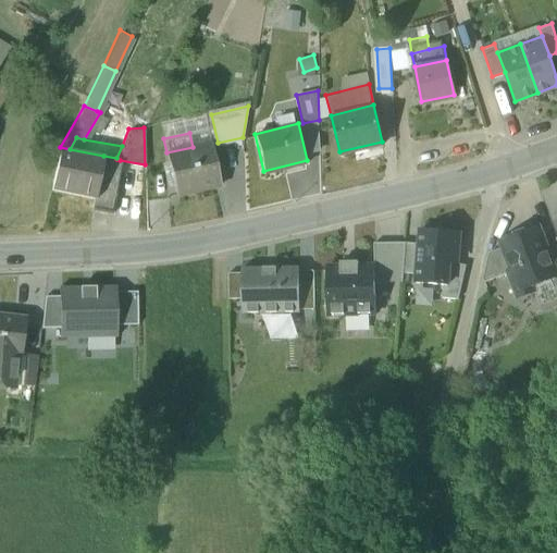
[(211,143),(193,147),(166,152),(176,193),(220,182),(211,143)]
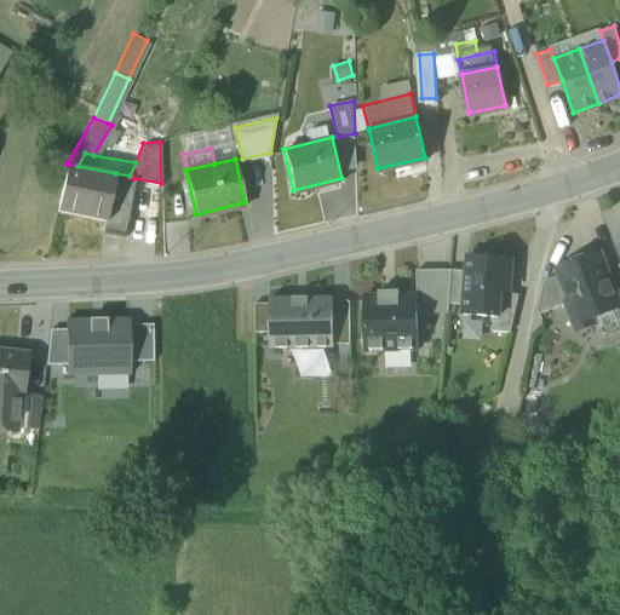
[(57,210),(104,218),(105,219),(115,173),(78,166),(67,164),(59,200),(57,210)]
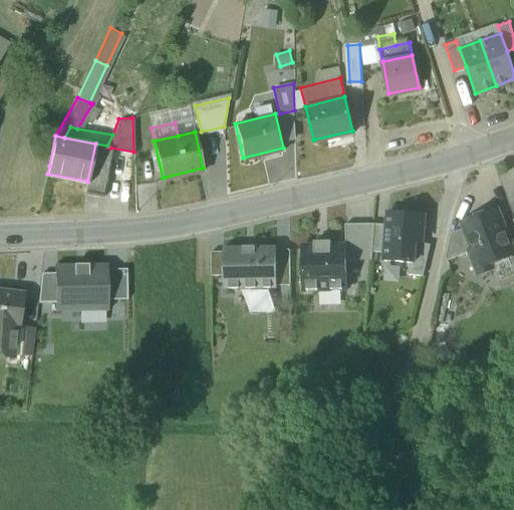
[(107,146),(95,144),(87,182),(86,181),(84,192),(103,195),(108,168),(106,168),(110,148),(107,147),(107,146)]
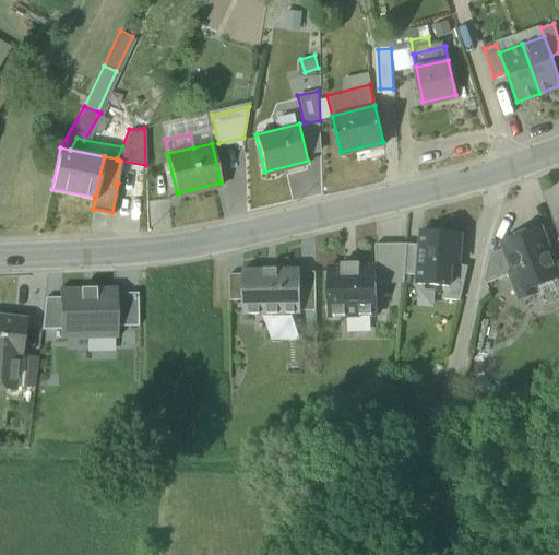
[(510,272),(519,295),(536,288),(534,284),(552,278),(558,275),(547,248),(539,226),(504,239),(507,245),(515,268),(510,271),(510,272)]
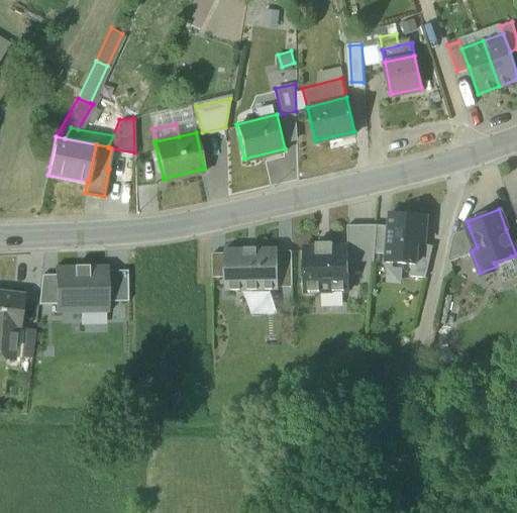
[(426,224),(427,213),(390,210),(389,223),(387,251),(386,260),(412,262),(416,262),(417,240),(421,241),(422,224),(426,224)]
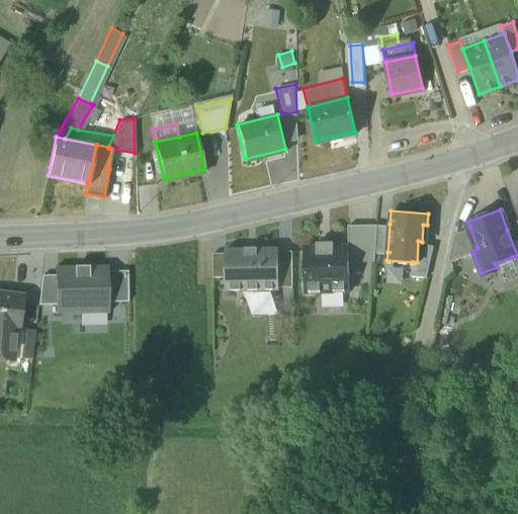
[(348,245),(349,260),(374,260),(375,251),(377,223),(348,224),(348,245)]
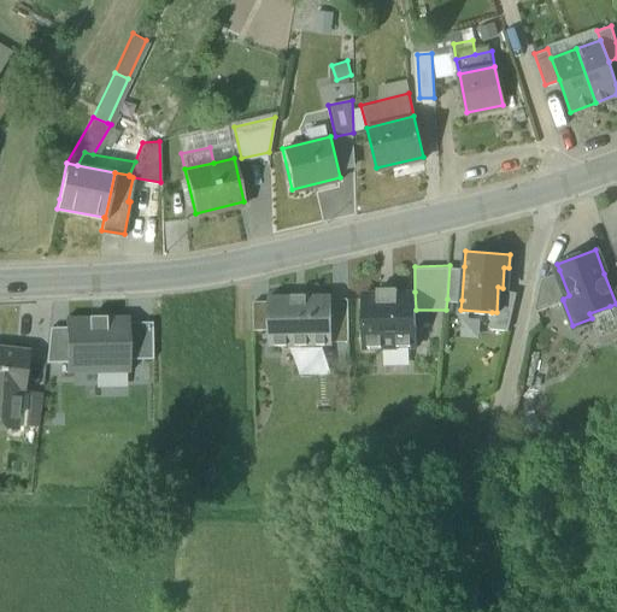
[(450,265),(447,299),(462,300),(464,266),(450,265)]
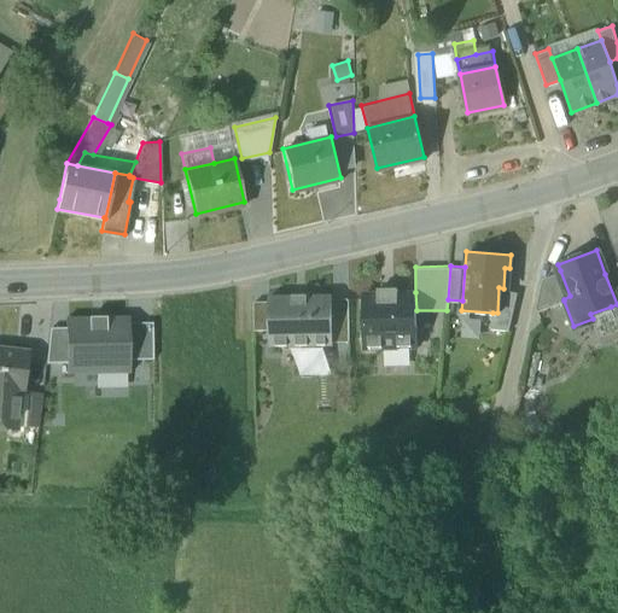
[(617,315),(617,268),(605,274),(617,304),(611,307),(614,316),(617,315)]
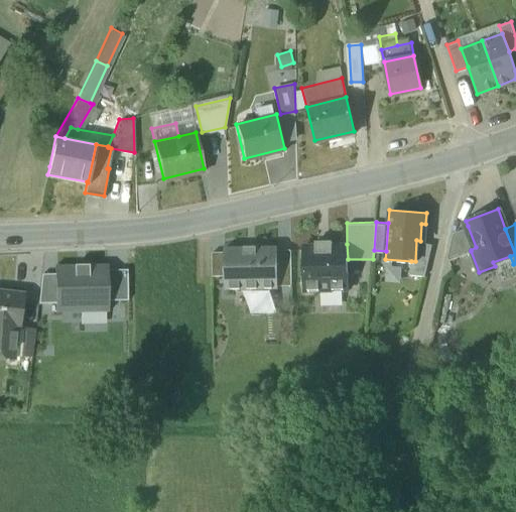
[(447,255),(448,259),(471,251),(471,250),(476,247),(468,226),(453,232),(447,255)]
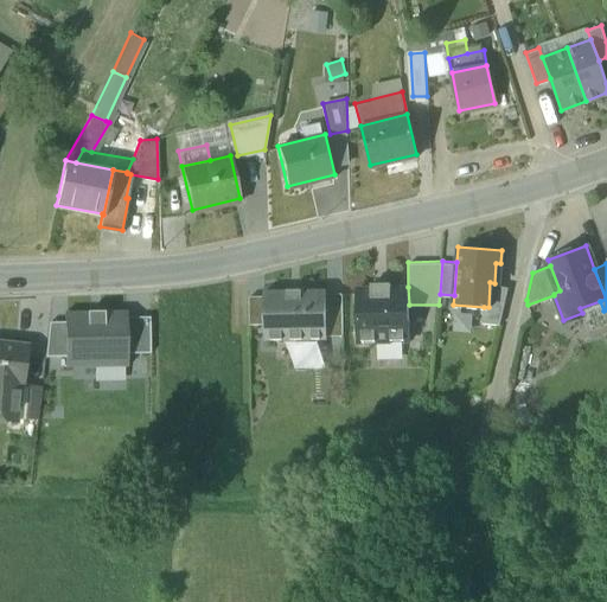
[(409,305),(408,287),(391,287),(391,282),(371,282),(371,287),(356,288),(357,340),(409,339),(409,305)]
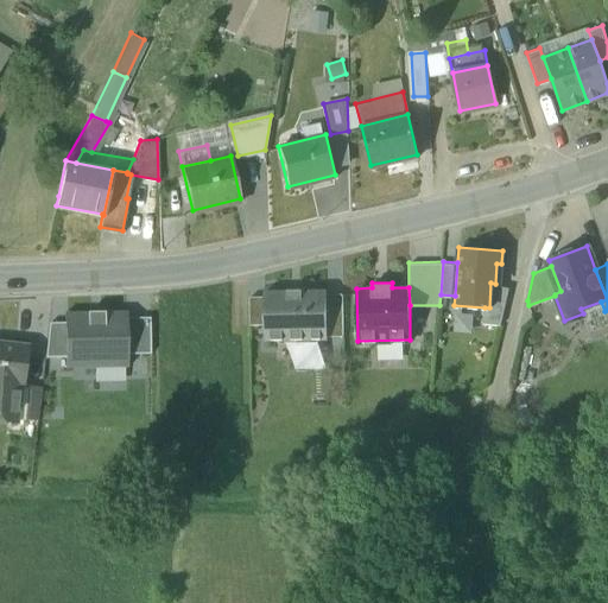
[(485,308),(482,322),(500,323),(508,286),(495,284),(491,283),(489,308),(485,308)]
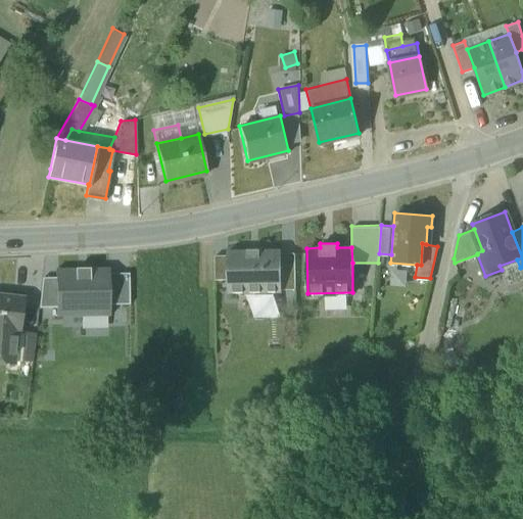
[(228,278),(229,292),(282,291),(282,288),(281,251),(281,248),(228,249),(228,253),(228,278)]
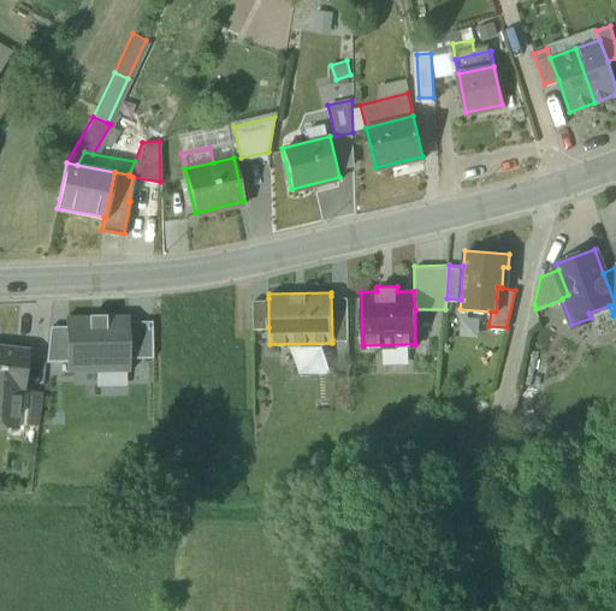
[(331,296),(332,339),(348,339),(347,296),(331,296)]
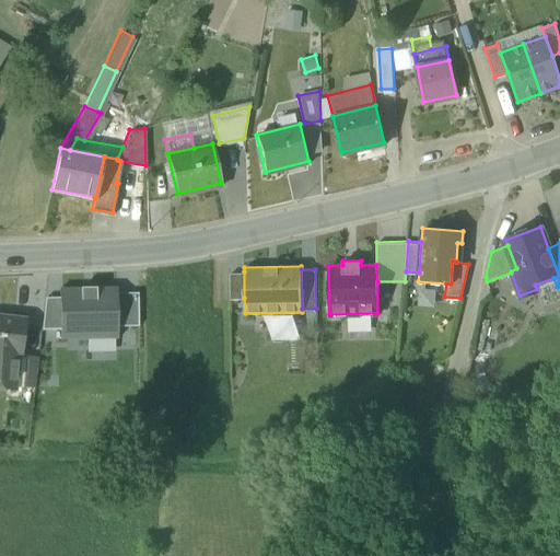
[(230,271),(231,298),(244,298),(244,271),(230,271)]
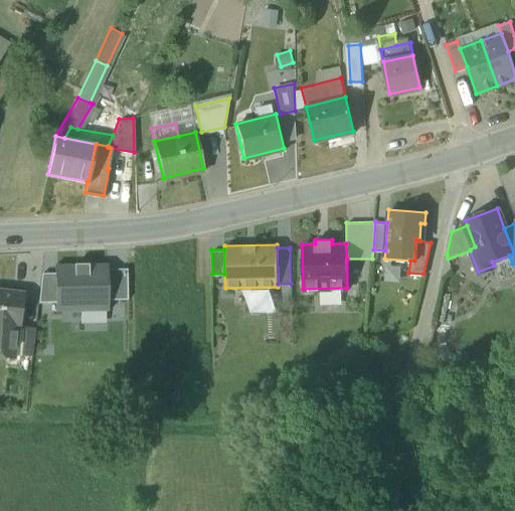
[(107,263),(54,263),(54,271),(55,301),(55,310),(108,309),(108,298),(107,268),(107,263)]
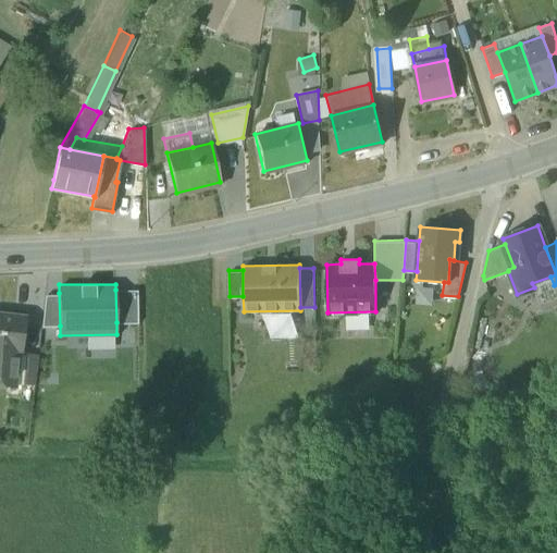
[(137,289),(115,290),(116,322),(137,322),(137,289)]
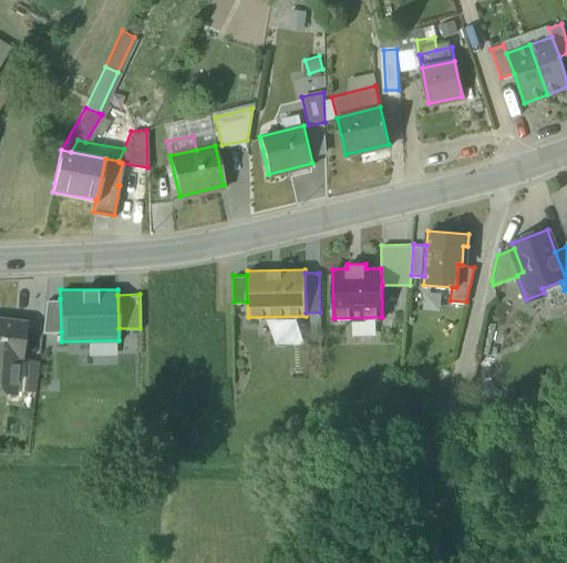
[(61,331),(60,298),(45,299),(42,331),(61,331)]
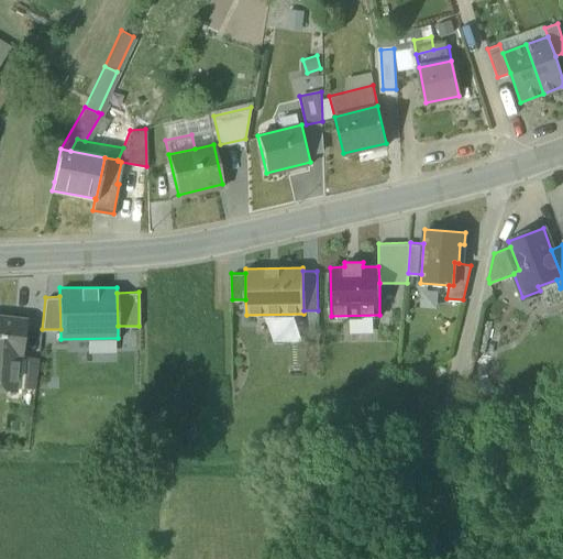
[(0,315),(0,353),(6,354),(21,357),(21,354),(25,318),(0,315)]
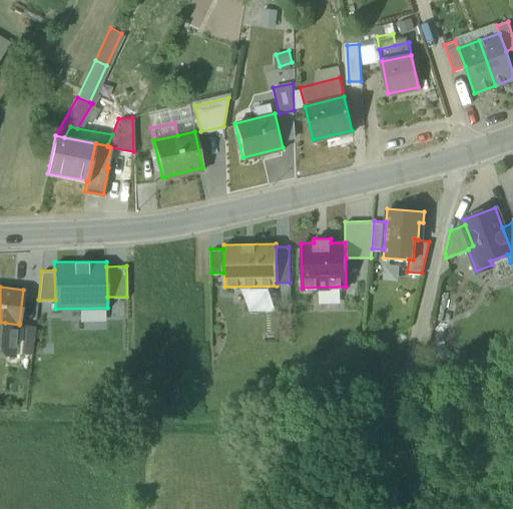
[(19,352),(31,353),(35,325),(22,323),(19,352)]
